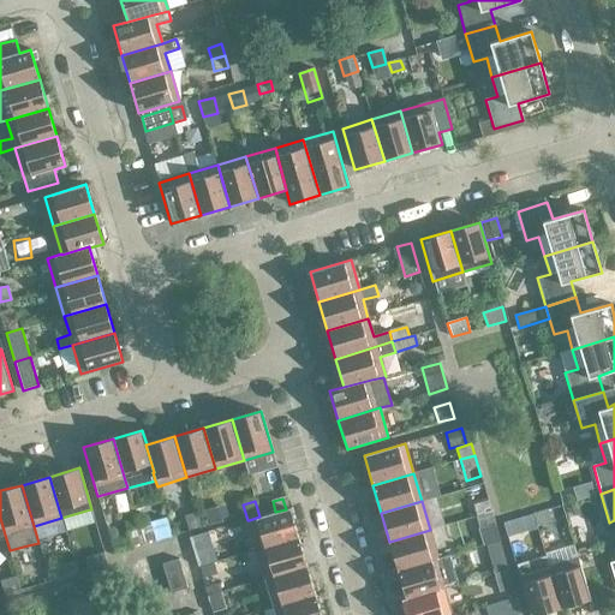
[(473,505),(477,517),(491,512),(488,501),(473,505)]
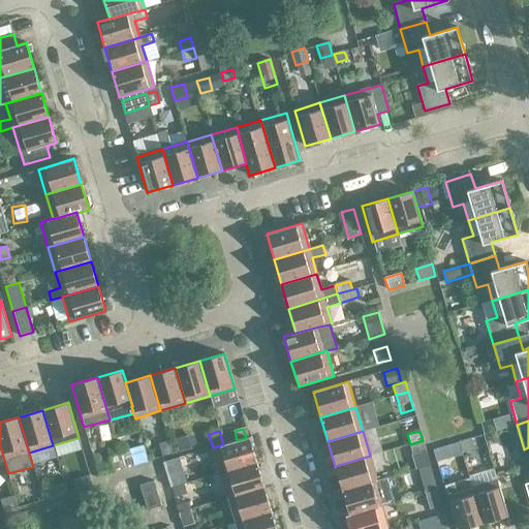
[(194,433),(177,438),(181,452),(197,446),(194,433)]
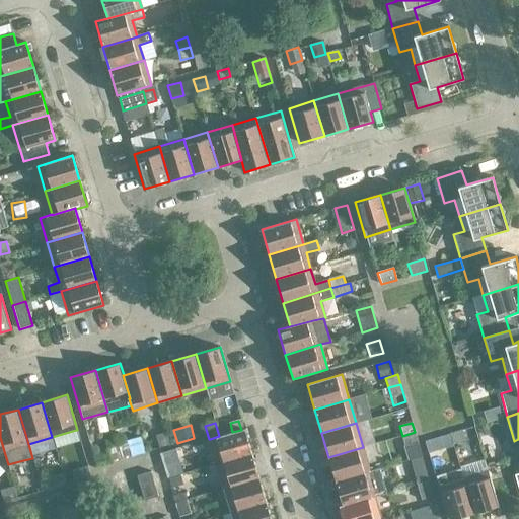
[(210,439),(217,464),(251,454),(244,429),(241,430),(232,432),(219,436),(210,439)]
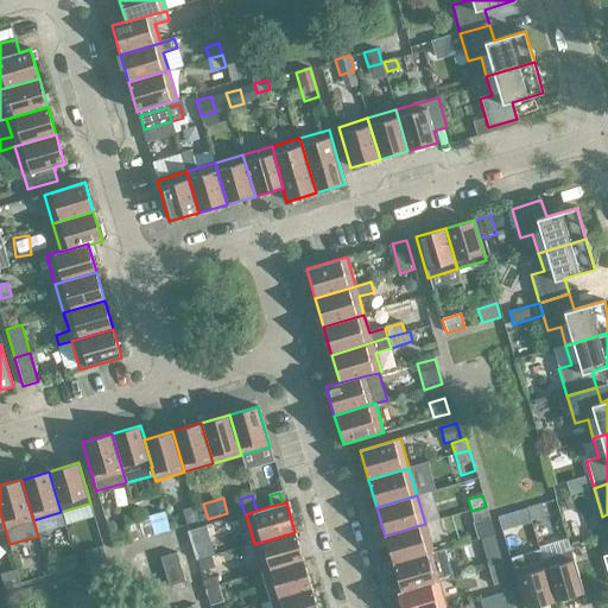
[(543,519),(539,505),(527,508),(532,523),(543,519)]
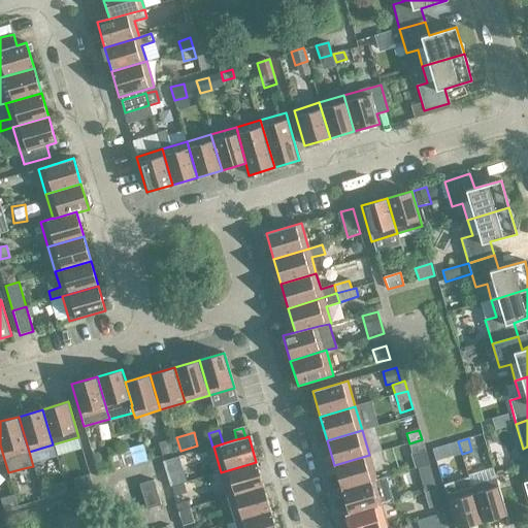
[(173,452),(169,439),(159,442),(163,455),(173,452)]
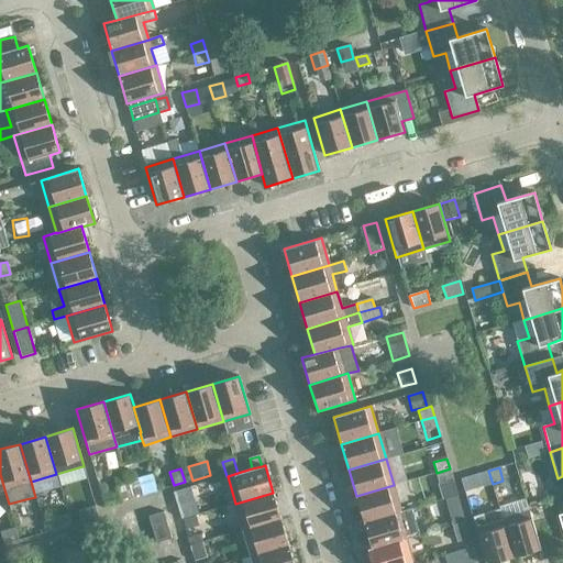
[(457,496),(450,468),(437,473),(440,485),(439,485),(443,499),(457,496)]
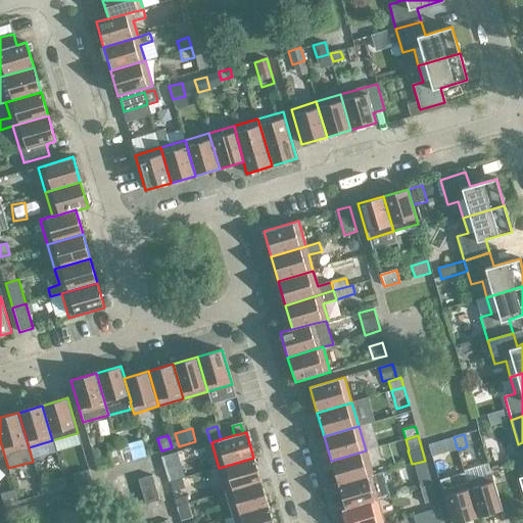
[(442,454),(438,441),(429,444),(432,457),(442,454)]
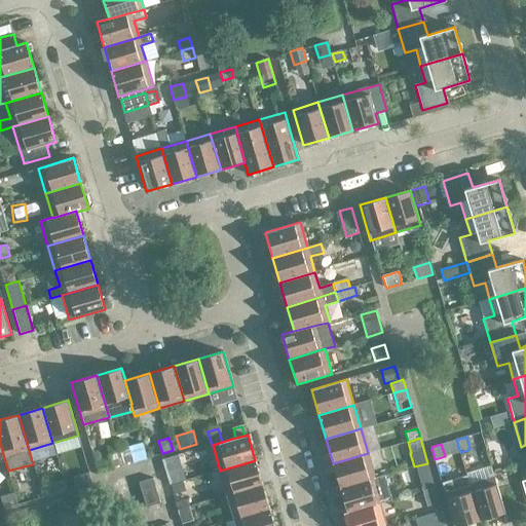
[(128,449),(119,452),(122,463),(133,460),(128,449)]
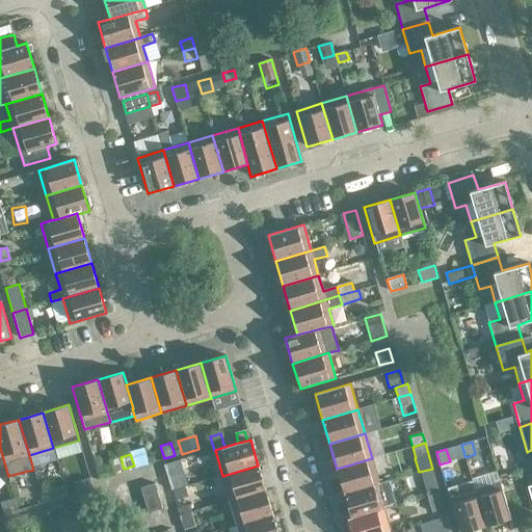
[(124,469),(121,457),(110,460),(114,472),(124,469)]
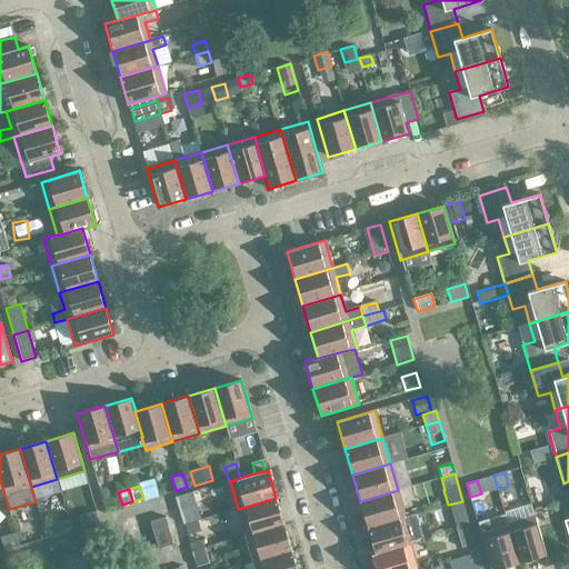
[(406,517),(398,490),(360,501),(368,528),(406,517)]
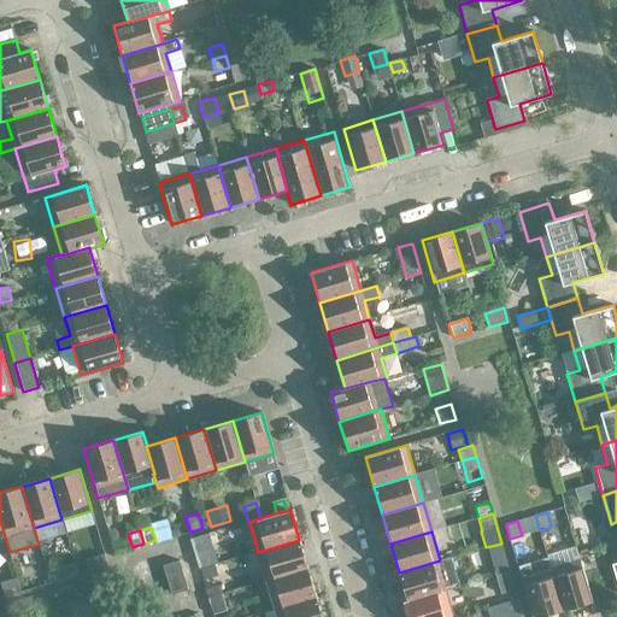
[(307,568),(299,540),(258,552),(266,580),(307,568)]
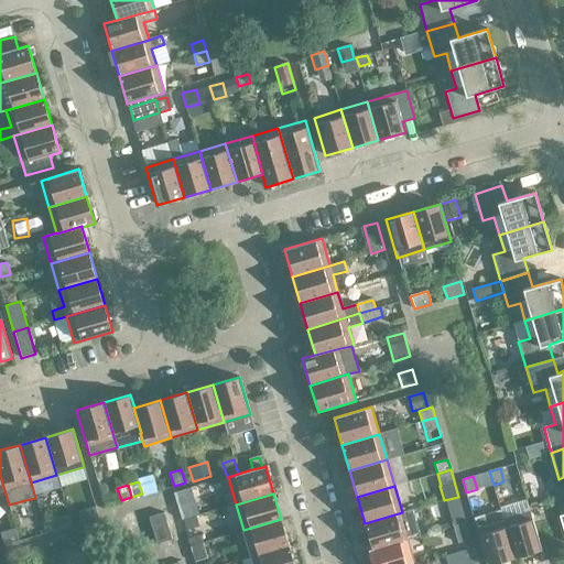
[(458,525),(466,523),(458,498),(451,499),(458,525)]
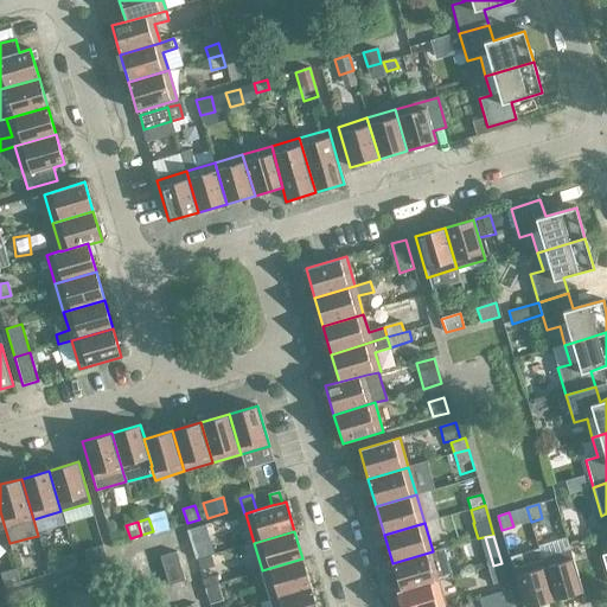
[(241,544),(217,548),(218,561),(243,557),(241,544)]
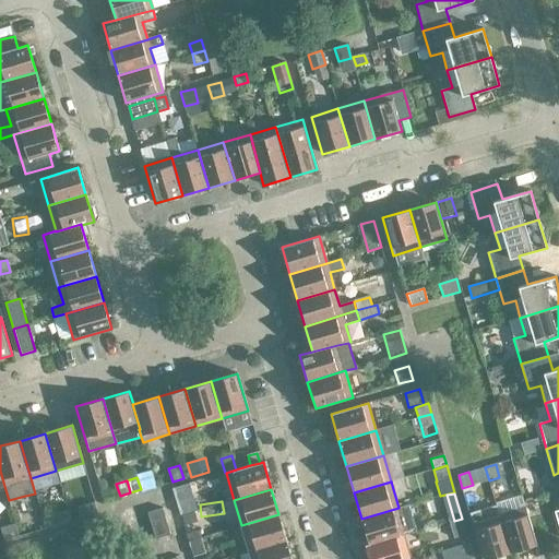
[(98,513),(95,502),(79,507),(81,518),(98,513)]
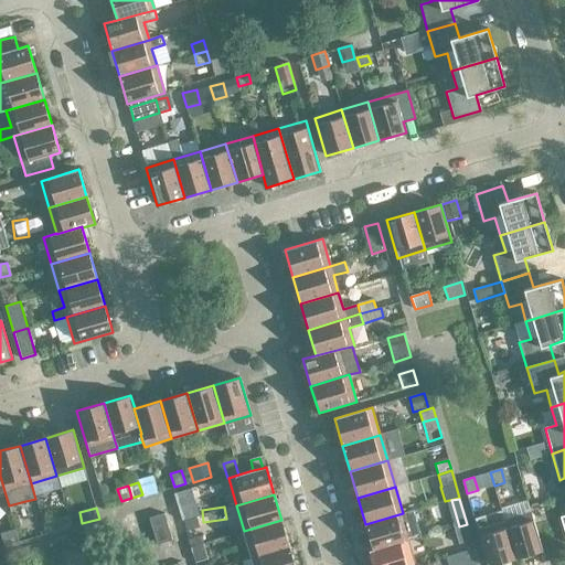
[(413,510),(403,513),(365,524),(373,550),(373,551),(406,541),(406,542),(420,537),(413,510)]
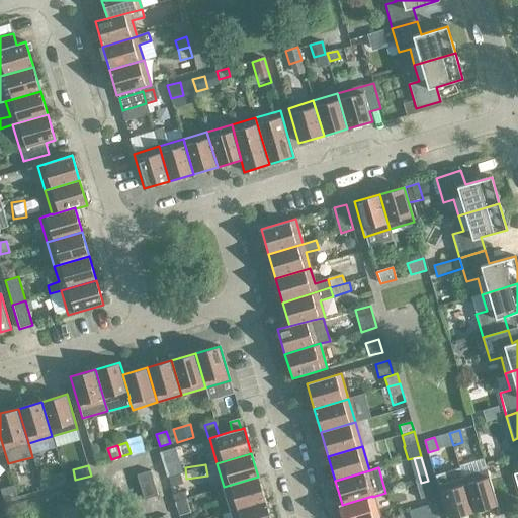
[(453,517),(472,513),(462,478),(459,468),(435,476),(438,485),(447,517),(453,517)]
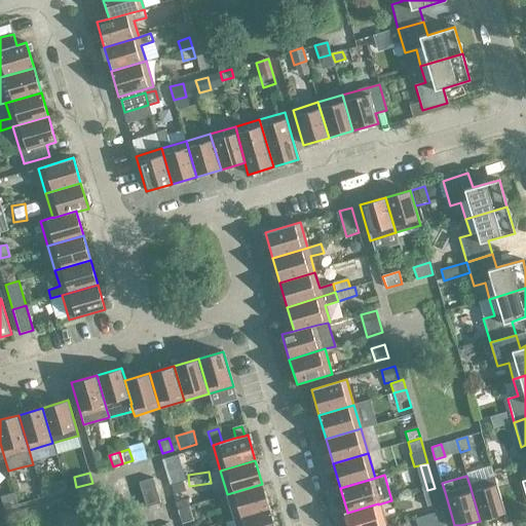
[(160,502),(153,478),(139,482),(146,508),(160,502)]
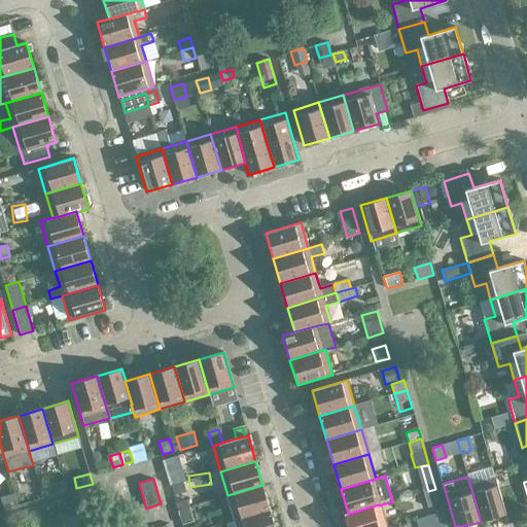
[(470,486),(481,522),(506,514),(495,479),(470,486)]
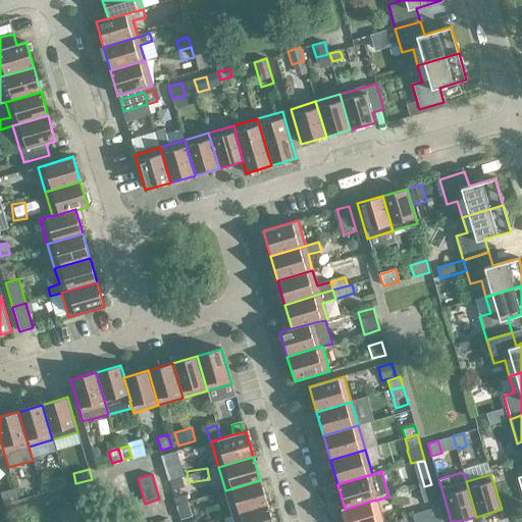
[(40,483),(43,492),(66,485),(64,476),(40,483)]
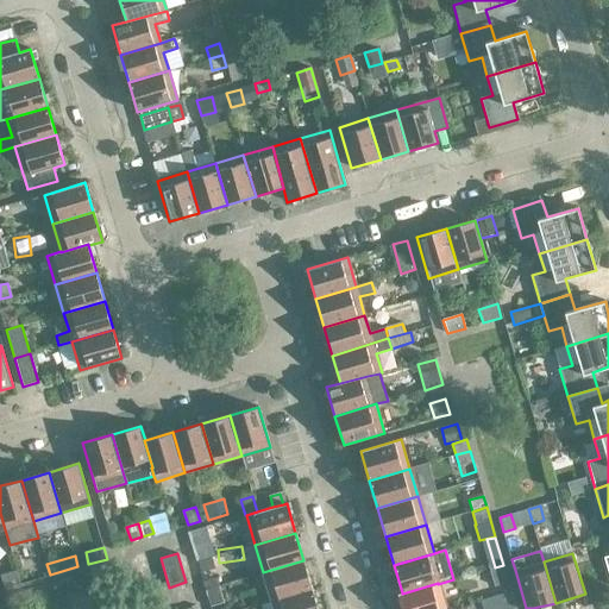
[(215,569),(212,557),(198,562),(201,572),(215,569)]
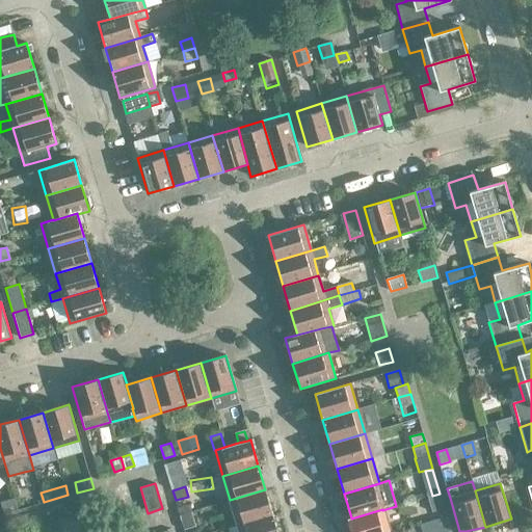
[(230,500),(237,525),(272,514),(265,489),(230,500)]
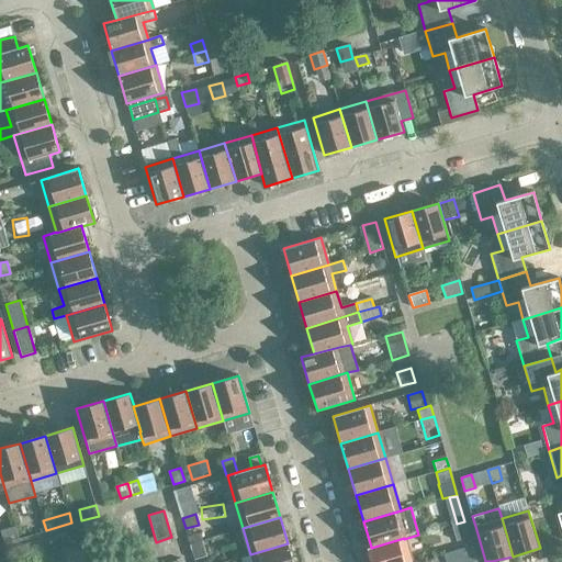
[(470,537),(464,521),(457,524),(451,525),(457,541),(470,537)]
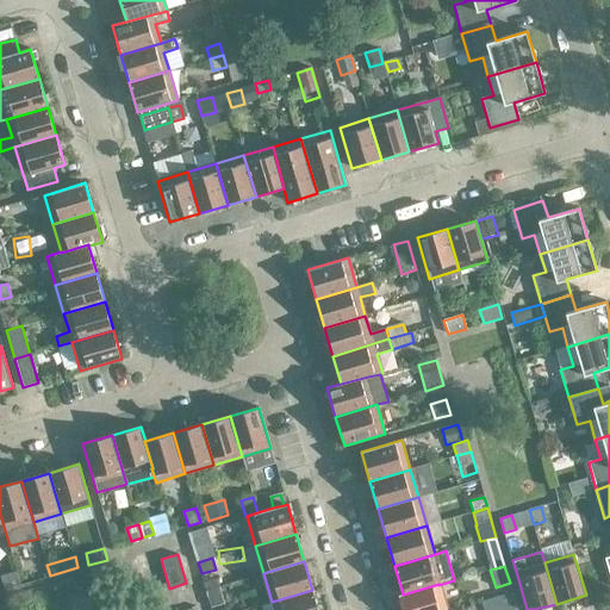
[(0,576),(5,590),(20,585),(17,571),(0,576)]
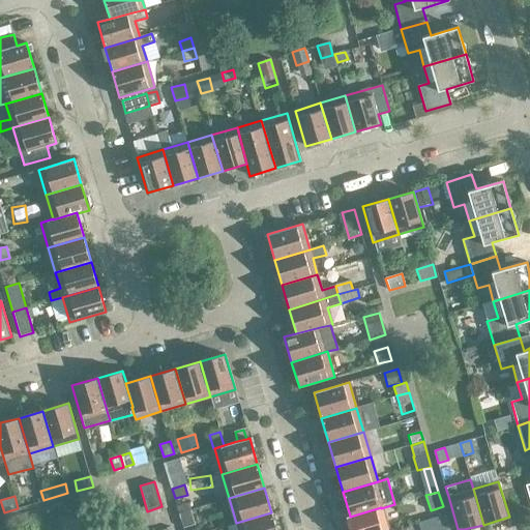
[(350,517),(350,516),(346,517),(349,529),(387,529),(381,508),(381,507),(350,517)]
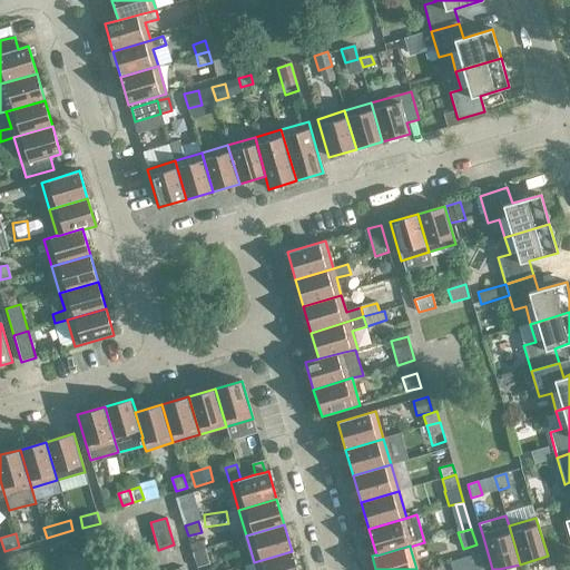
[(205,549),(194,552),(198,567),(209,563),(205,549)]
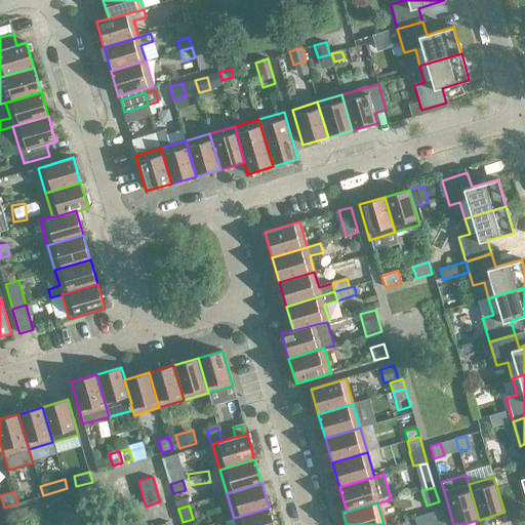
[(274,524),(269,508),(234,518),(236,524),(274,524)]
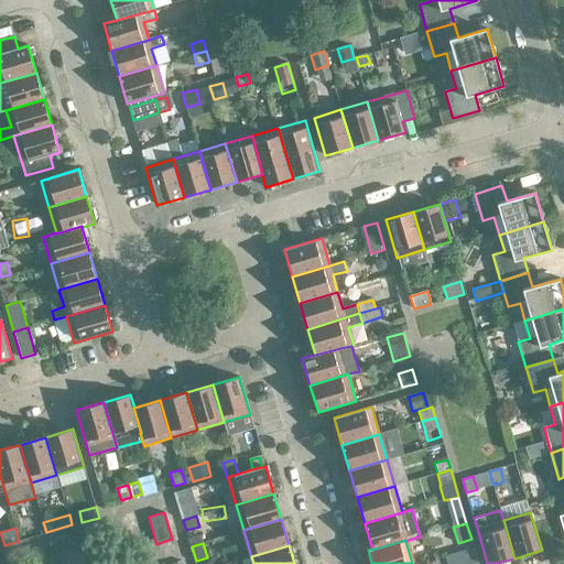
[(478,563),(474,548),(461,552),(464,563),(478,563)]
